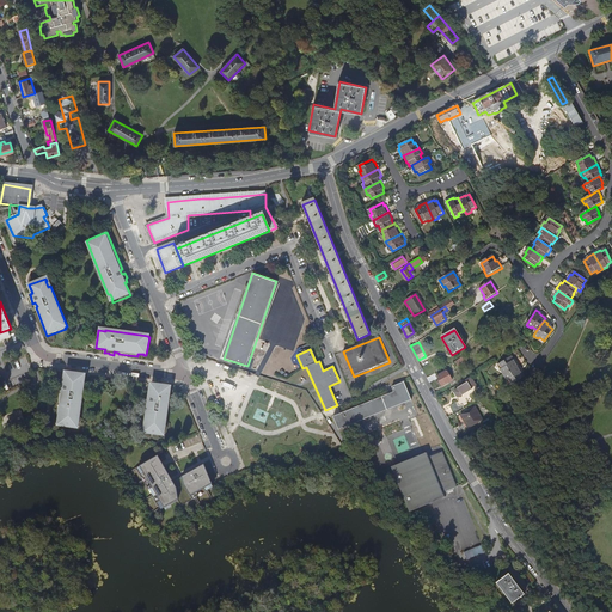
[(457,366),(467,360),(464,355),(454,361),(457,366)]
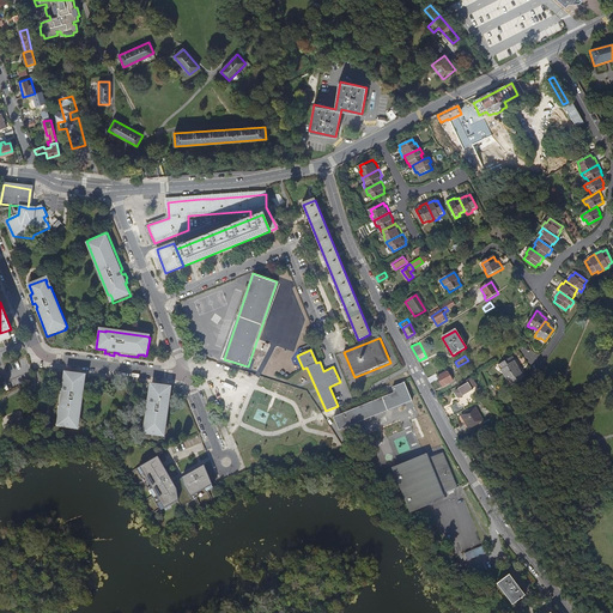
[(521,365),(517,362),(516,363),(513,357),(501,364),(504,369),(502,370),(505,375),(521,365)]
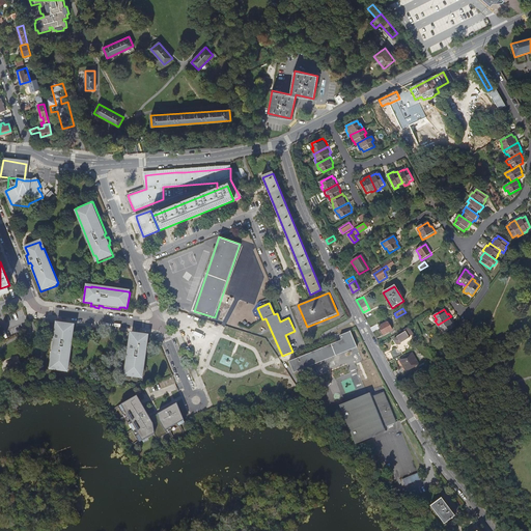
[(17,319),(25,316),(23,310),(15,313),(17,319)]
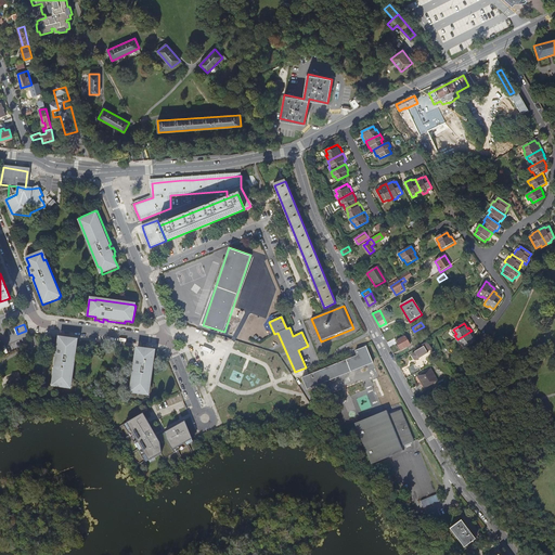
[(476,341),(472,335),(473,334),(472,331),(457,339),(460,344),(462,343),(465,348),(467,351),(474,348),(473,347),(472,344),(474,343),(476,341)]
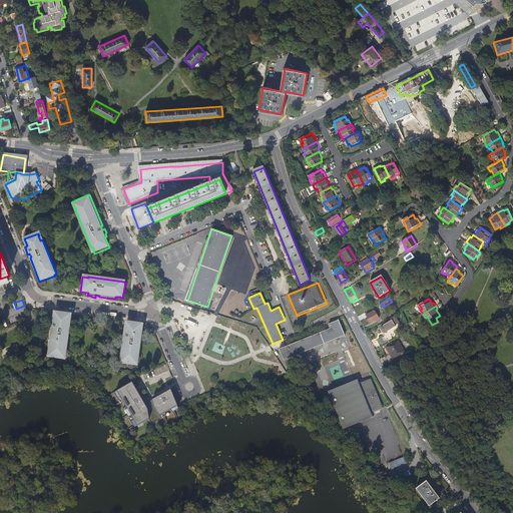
[(361,322),(367,318),(371,324),(379,319),(375,310),(373,311),(372,310),(370,311),(371,312),(366,316),(365,313),(358,317),(361,322)]
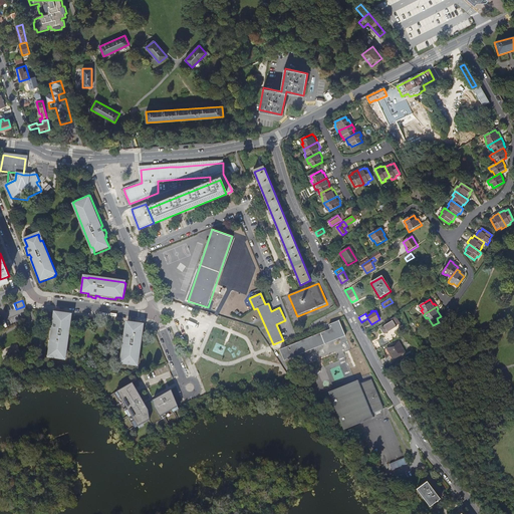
[(50,327),(46,355),(49,355),(49,356),(64,358),(64,357),(65,357),(70,323),(68,322),(69,317),(69,318),(70,315),(54,313),(53,320),(48,319),(50,327)]
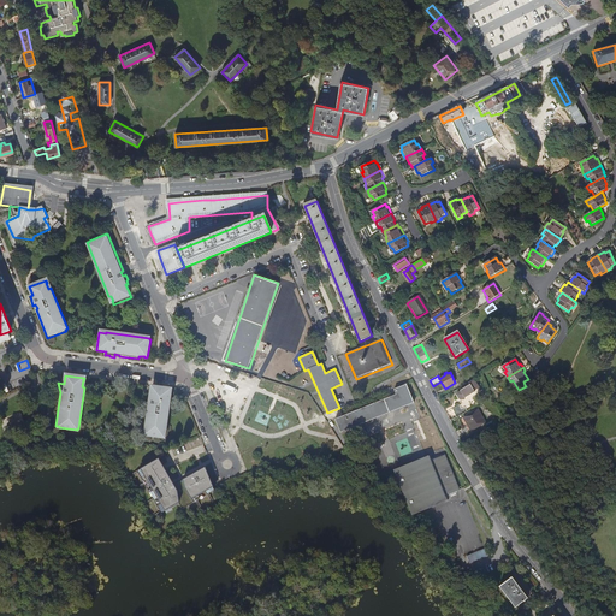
[(466,397),(473,394),(473,392),(472,391),(477,388),(472,380),(467,384),(468,386),(461,390),(462,391),(457,394),(461,400),(466,397)]
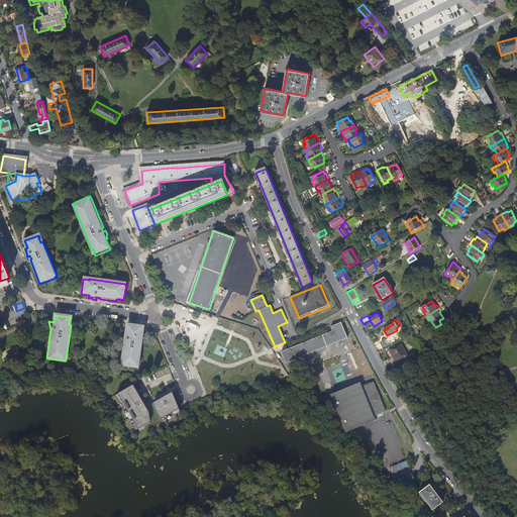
[(287,364),(348,338),(342,322),(330,327),(332,332),(282,352),(287,364)]
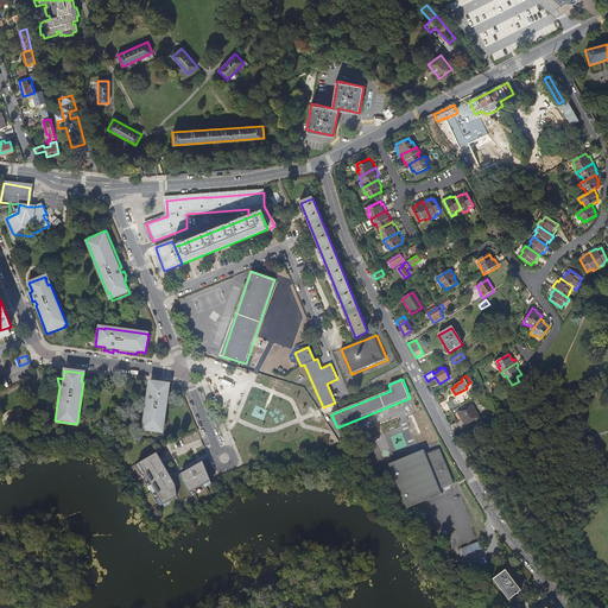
[(168,385),(150,382),(149,391),(143,391),(145,398),(140,428),(144,428),(143,431),(160,435),(160,434),(163,434),(168,394),(165,394),(166,388),(168,388),(168,385)]
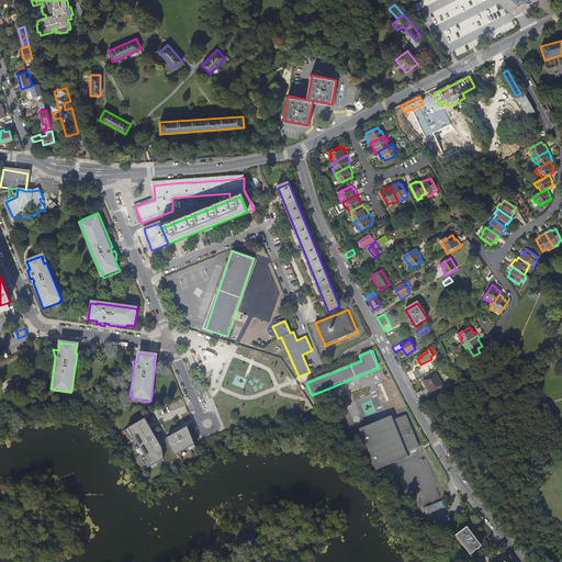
[(426,374),(425,371),(420,372),(419,369),(413,372),(417,380),(426,374)]
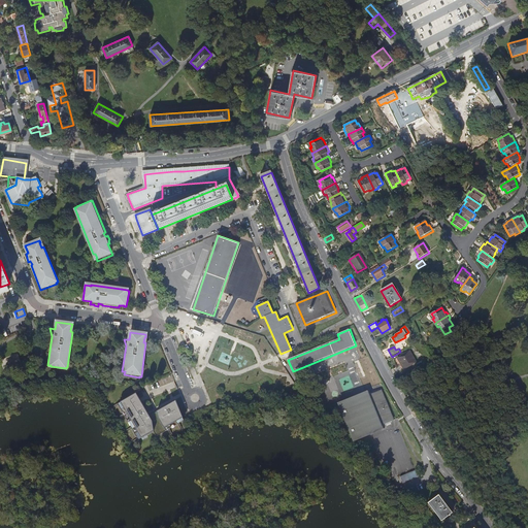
[(417,361),(410,350),(398,357),(404,368),(417,361)]
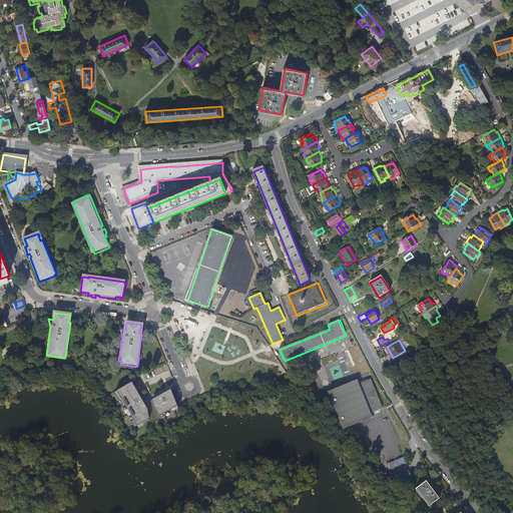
[(17,344),(3,347),(5,357),(19,354),(17,344)]
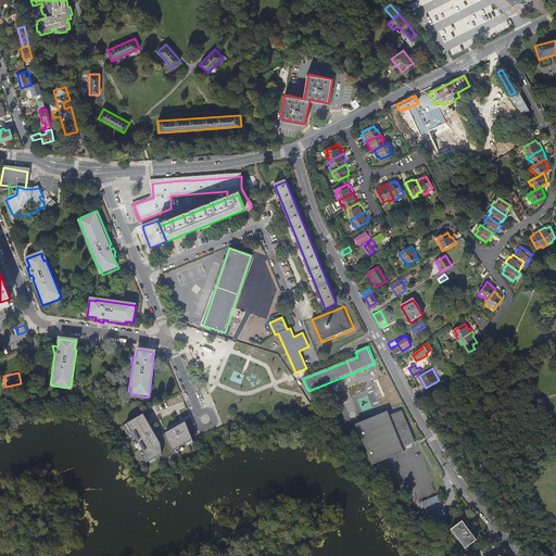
[(390,412),(358,425),(374,464),(405,451),(404,446),(415,442),(403,412),(391,416),(390,412)]
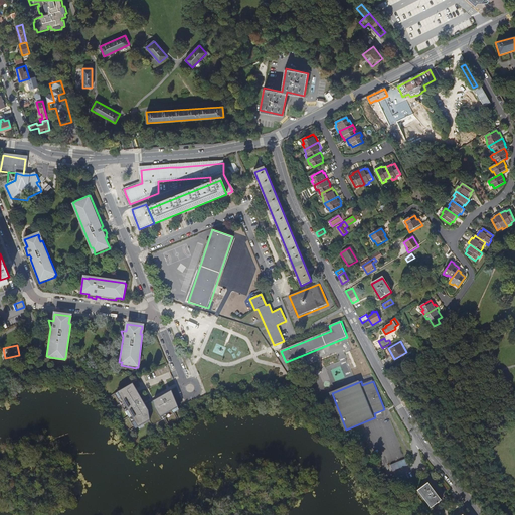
[(153,427),(179,411),(171,392),(145,408),(132,386),(114,397),(136,432),(150,422),(153,427)]
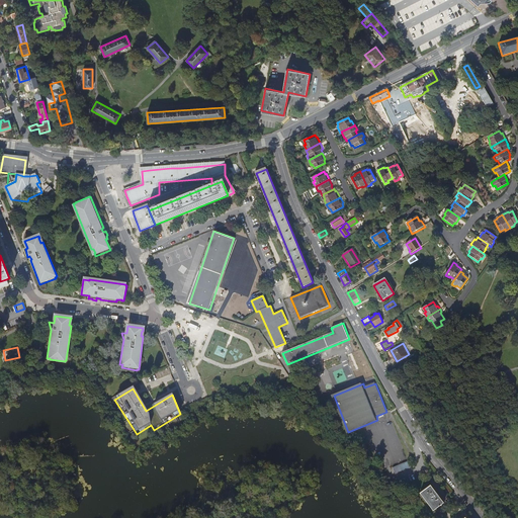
[(411,467),(408,461),(392,467),(395,473),(411,467)]
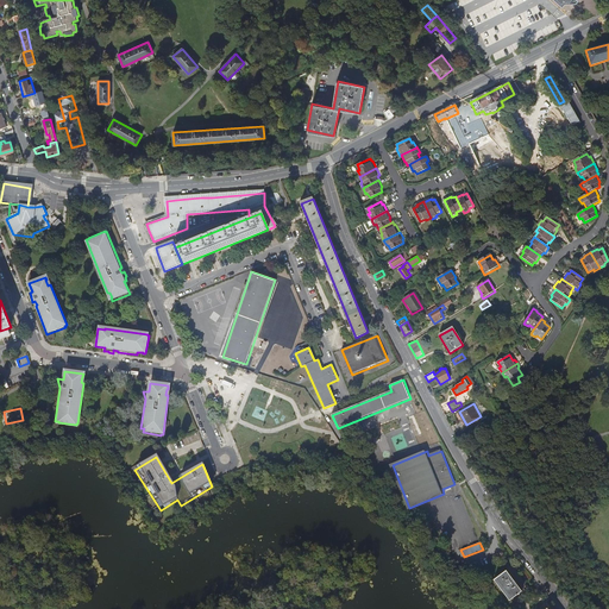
[(522,591),(507,571),(494,581),(509,601),(522,591)]
